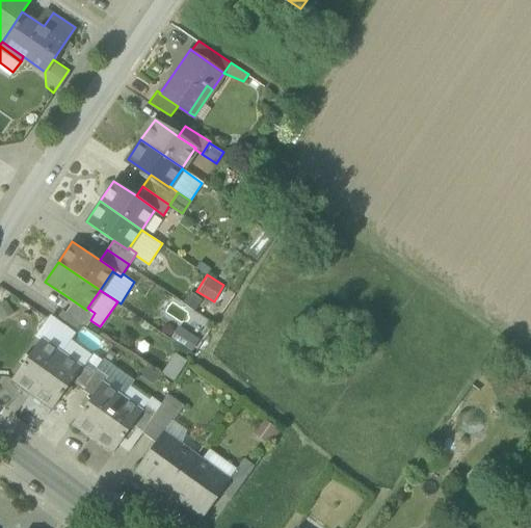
[(15,313),(6,298),(0,301),(0,317),(2,320),(15,313)]
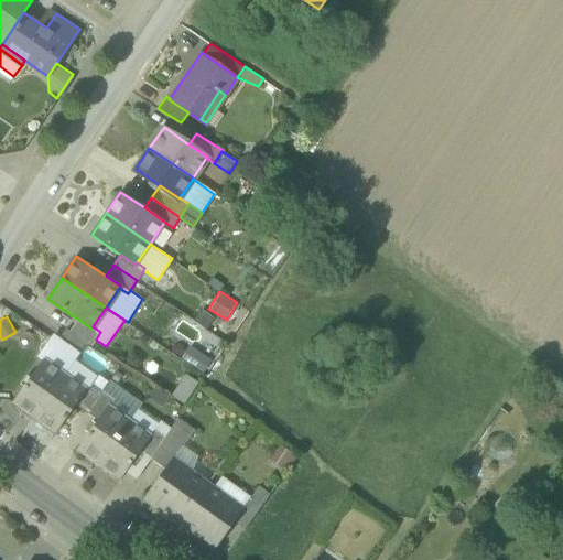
[(77,319),(69,330),(87,342),(93,345),(96,340),(100,332),(93,326),(91,329),(77,319)]
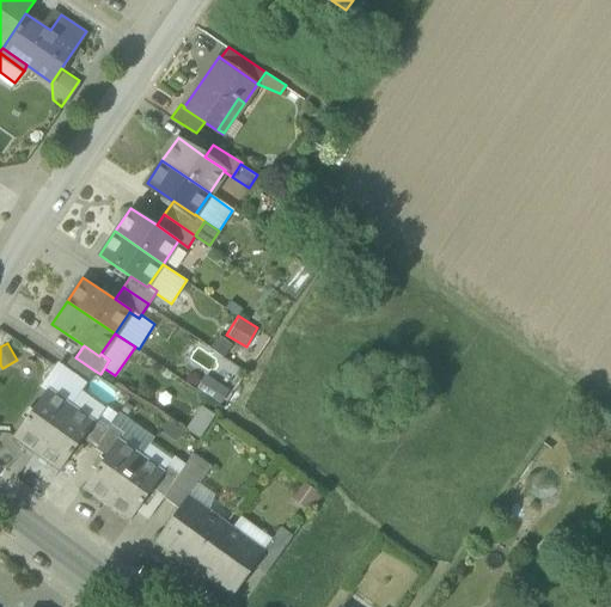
[(86,384),(95,371),(75,357),(72,355),(65,365),(62,368),(63,368),(86,384)]
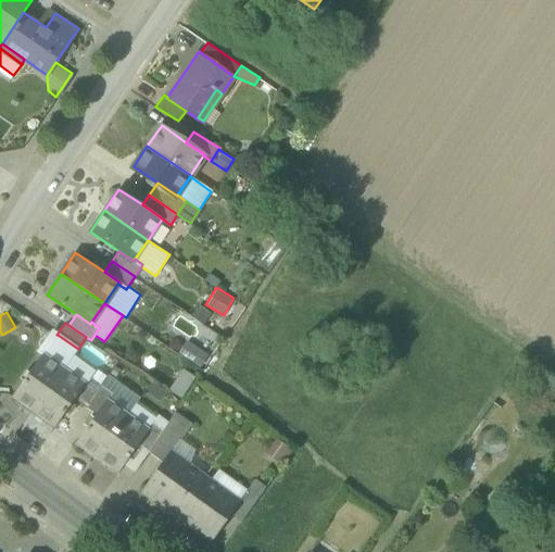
[(37,349),(42,353),(43,354),(58,335),(57,335),(59,331),(53,327),(37,349)]
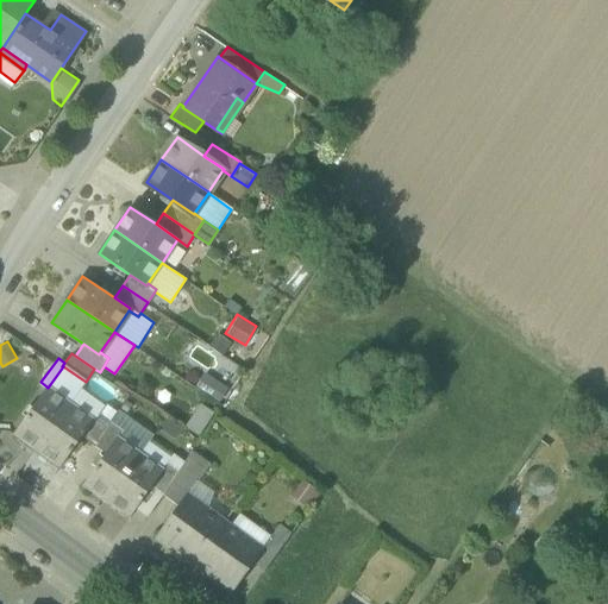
[(63,366),(48,388),(70,403),(81,387),(86,382),(63,366)]
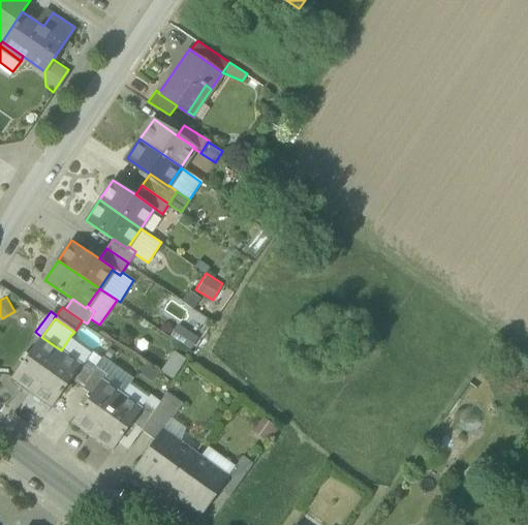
[(198,335),(179,321),(169,335),(189,349),(198,335)]
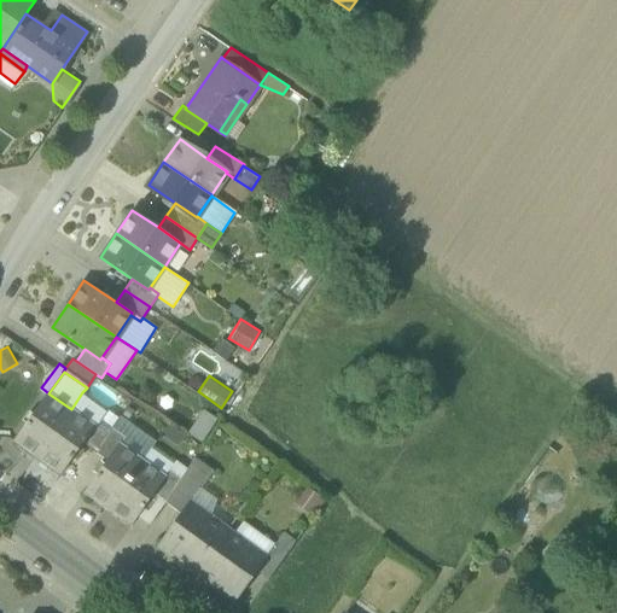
[(13,439),(36,456),(71,409),(48,393),(47,392),(13,439)]
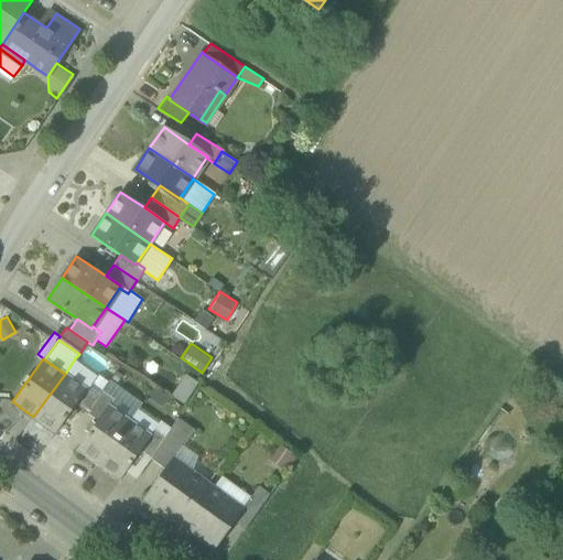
[(75,358),(65,374),(85,388),(89,381),(91,383),(97,375),(75,358)]
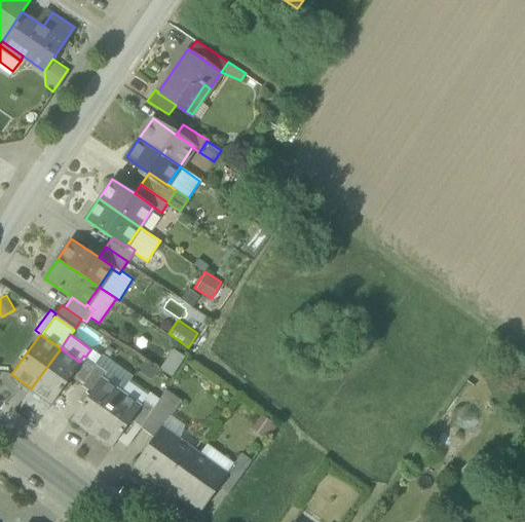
[(90,349),(85,357),(95,364),(101,355),(91,347),(90,349)]
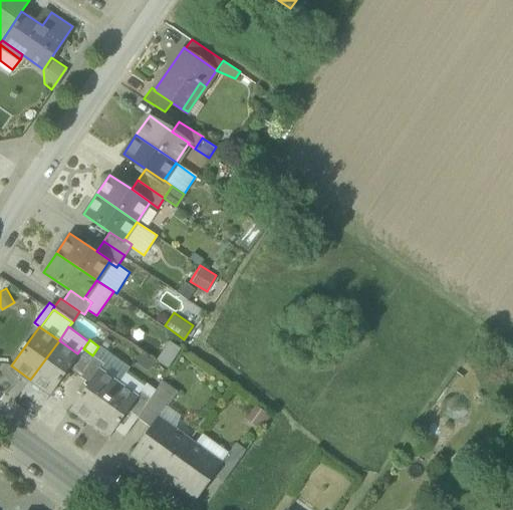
[(182,347),(169,339),(156,358),(168,367),(182,347)]
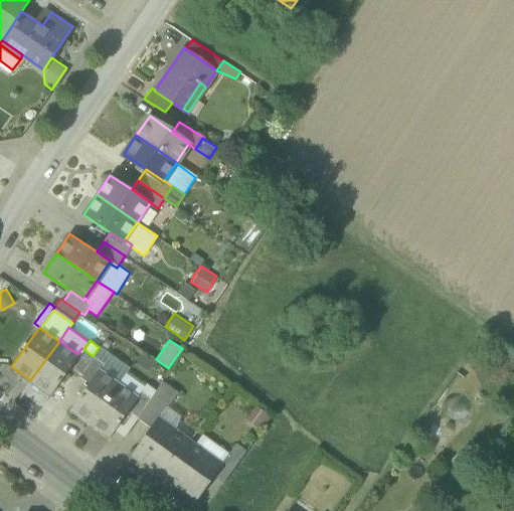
[(77,354),(59,341),(30,380),(50,394),(67,370),(78,355),(77,354)]
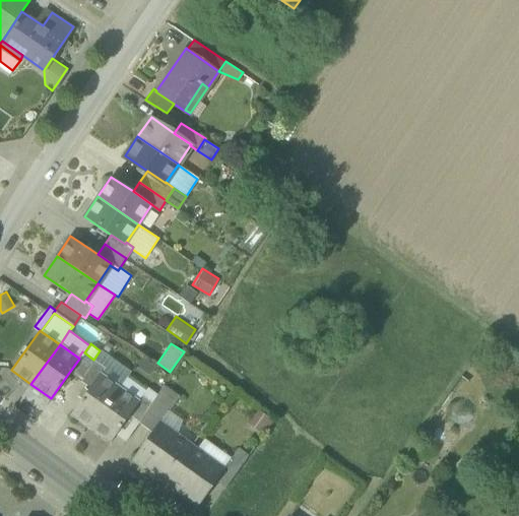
[(100,350),(93,360),(106,368),(101,374),(119,387),(127,376),(131,370),(102,349),(100,350)]
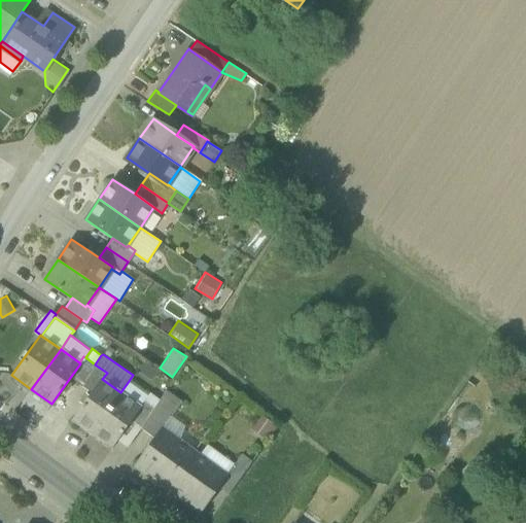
[(69,379),(79,385),(95,364),(85,357),(83,356),(79,362),(80,363),(69,379)]
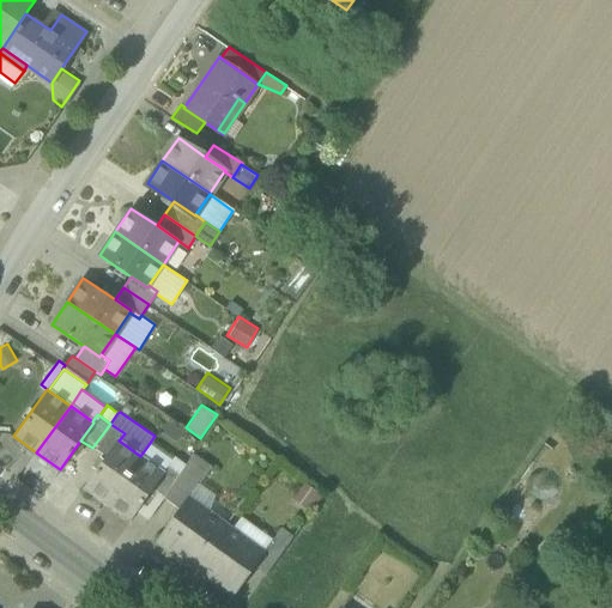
[(125,433),(110,424),(92,448),(104,456),(116,439),(119,441),(125,433)]
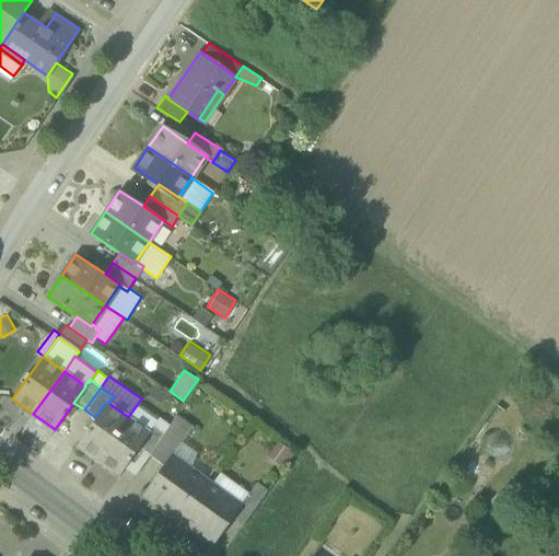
[(76,446),(96,461),(128,417),(108,403),(106,402),(95,417),(76,446)]
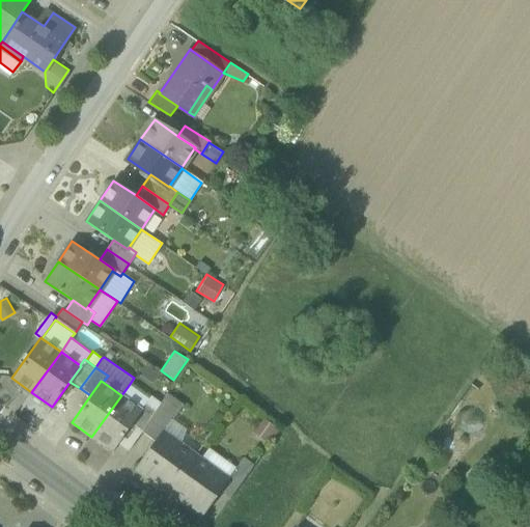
[(130,384),(121,395),(140,409),(144,403),(156,410),(162,401),(150,394),(148,397),(130,384)]
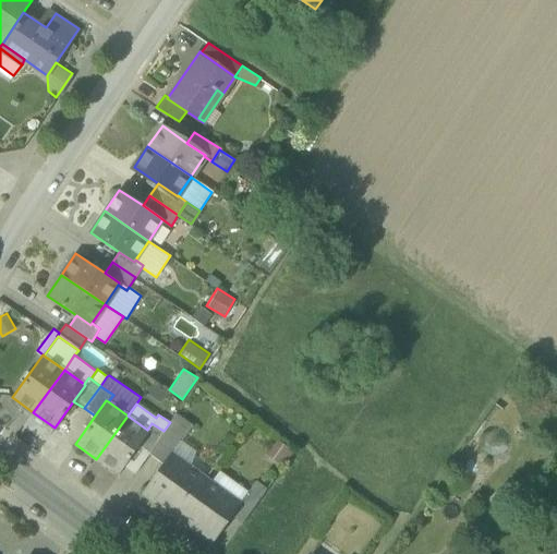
[(170,422),(164,431),(149,453),(162,462),(170,454),(171,454),(181,440),(193,424),(176,413),(170,422)]
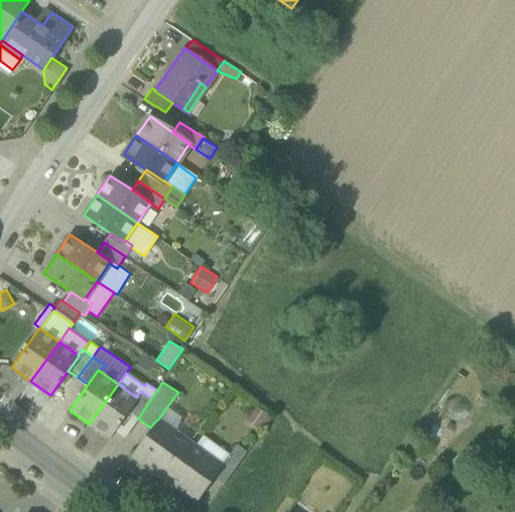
[(136,397),(118,384),(89,424),(109,438),(115,430),(128,411),(138,398),(136,397)]
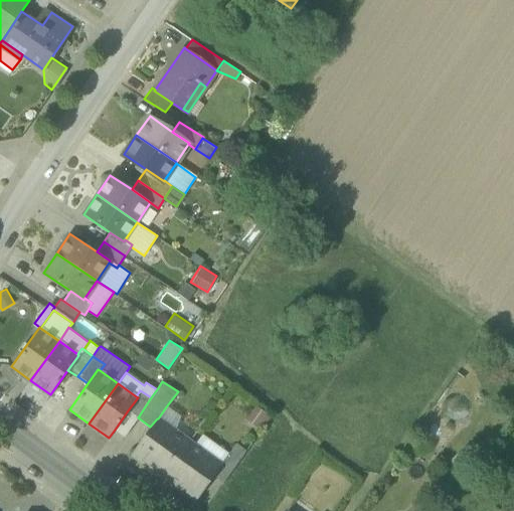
[(128,410),(138,417),(151,397),(140,390),(136,396),(138,397),(128,410)]
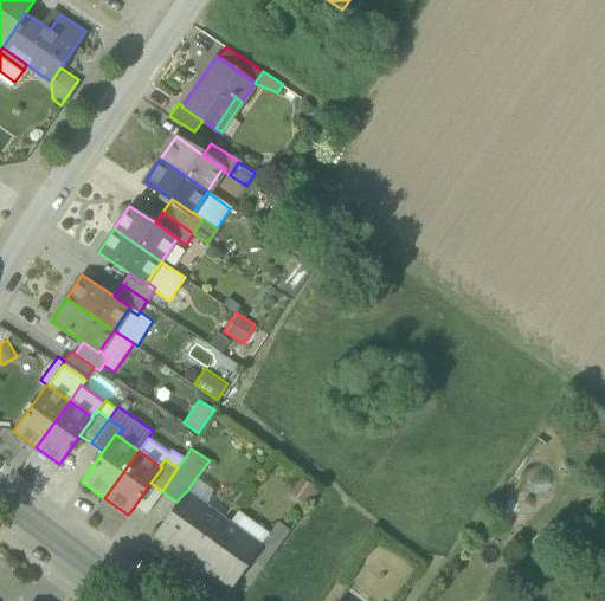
[(300,475),(288,492),(303,503),(315,485),(300,475)]
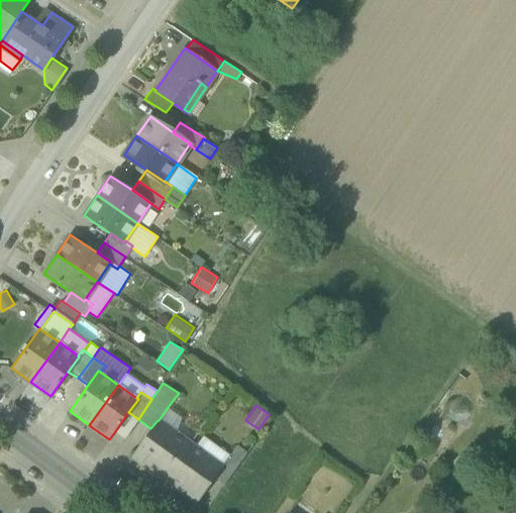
[(182,416),(168,407),(159,420),(190,443),(198,432),(182,421),(182,416)]
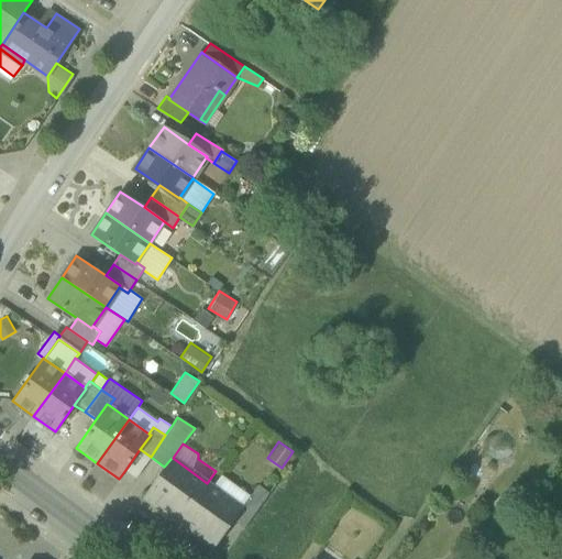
[(151,457),(140,449),(125,470),(136,478),(151,457)]
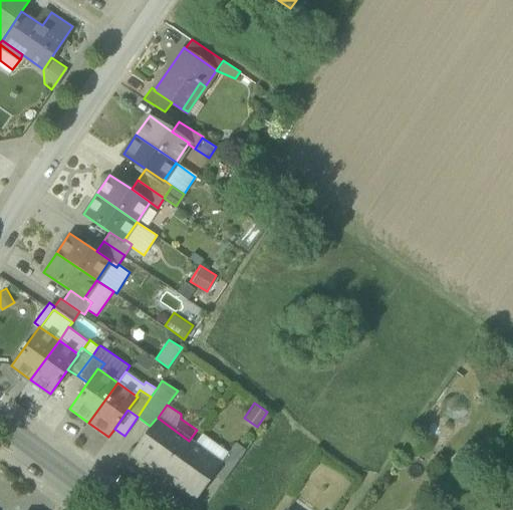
[(147,463),(164,475),(189,441),(158,418),(157,418),(150,426),(132,452),(134,453),(135,451),(148,461),(147,463)]
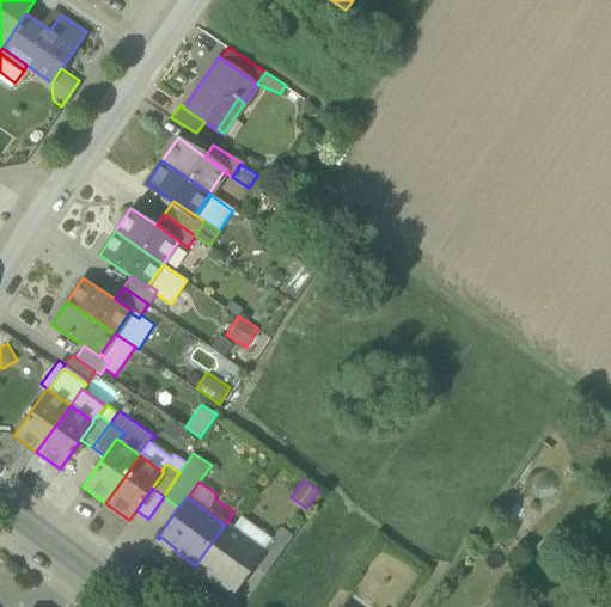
[(240,514),(231,528),(262,551),(273,537),(240,514)]
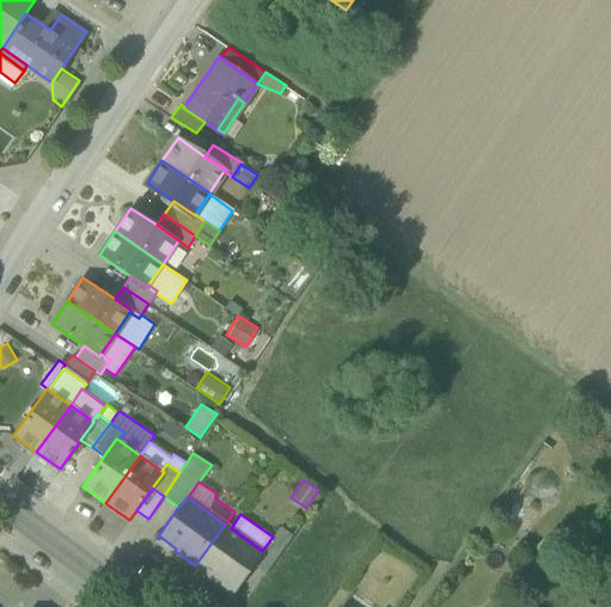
[(231,528),(225,525),(195,565),(215,580),(218,577),(233,589),(231,592),(233,593),(255,564),(263,552),(262,551),(231,528)]
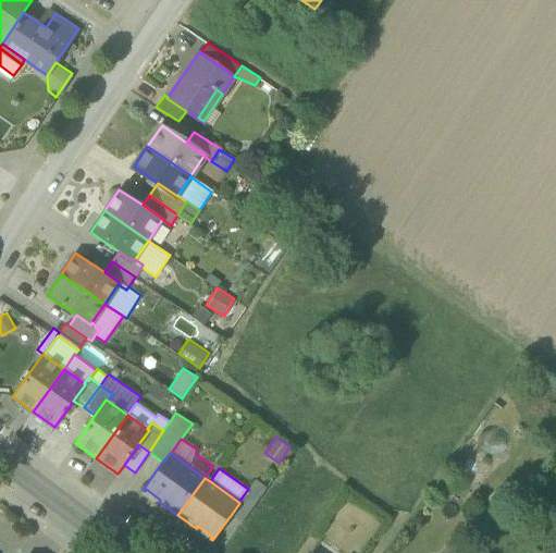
[(232,514),(242,521),(267,488),(255,479),(248,489),(238,502),(239,503),(232,514)]
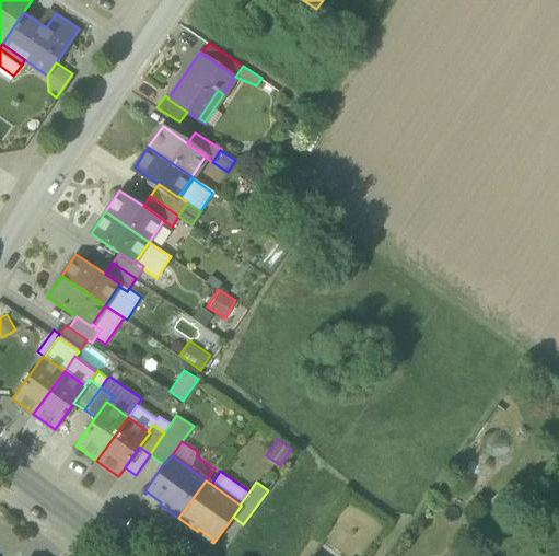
[(146,494),(160,505),(161,502),(147,491),(146,494)]
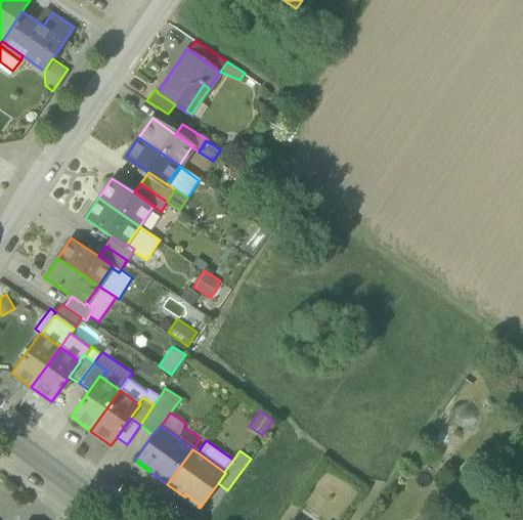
[(184,496),(198,507),(200,505),(186,494),(184,496)]
